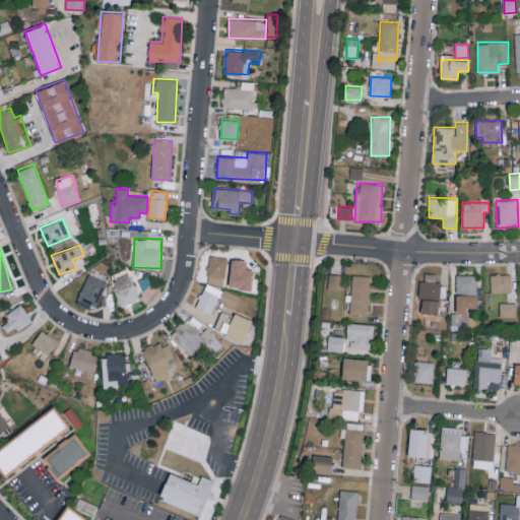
[(228,257),(209,255),(206,282),(224,284),(228,257)]
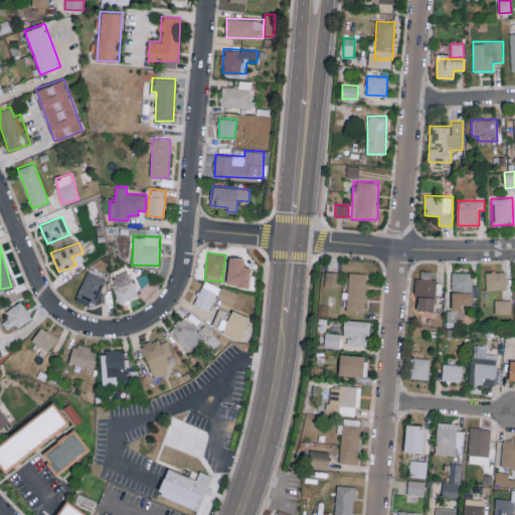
[(243,267),(244,256),(228,255),(227,285),(249,286),(250,267),(243,267)]
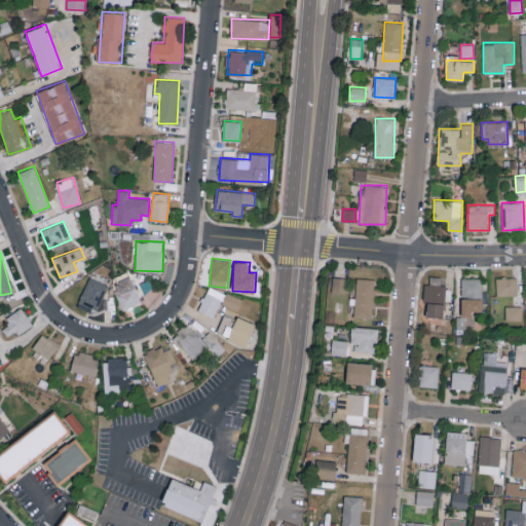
[(141,302),(130,275),(113,282),(123,309),(141,302)]
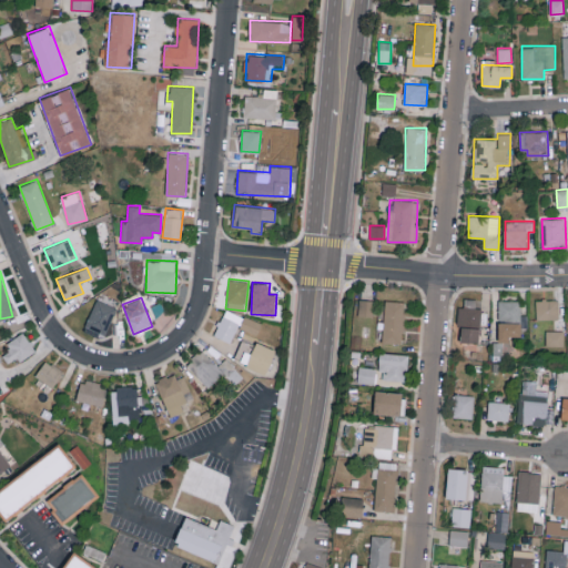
[(115,306),(95,298),(84,328),(105,336),(115,306)]
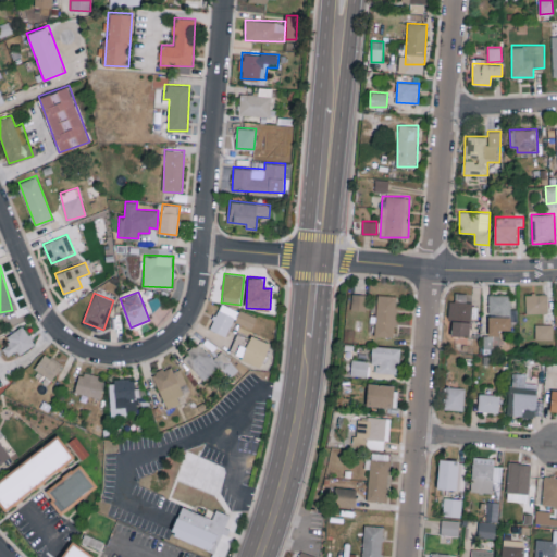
[(367,294),(351,293),(350,309),(366,309),(367,294)]
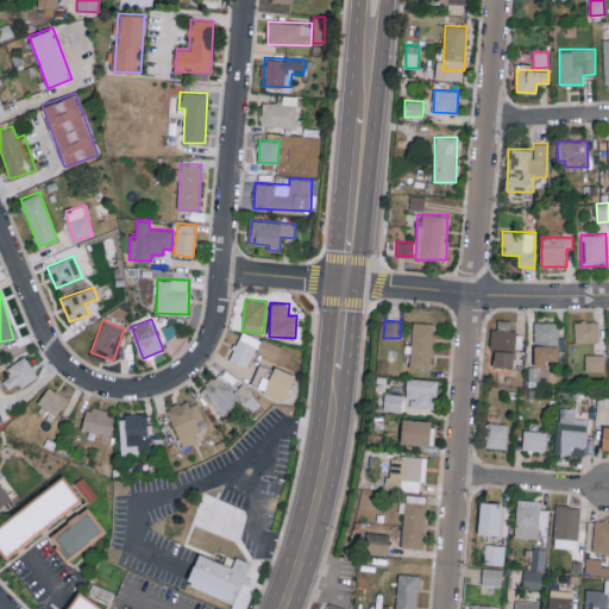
[(491,366),(514,366),(515,328),(513,328),(514,320),(498,320),(497,328),(493,328),(491,366)]
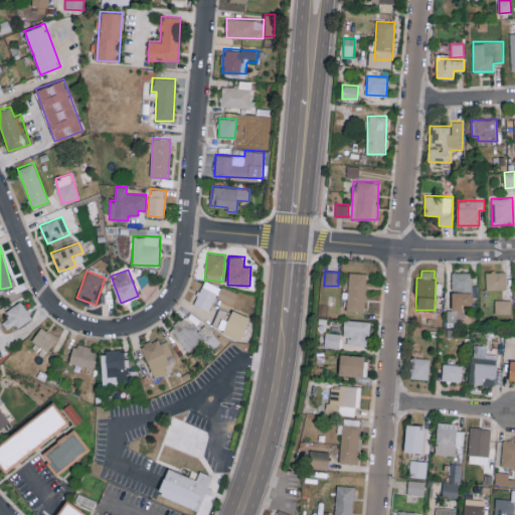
[(486,272),(486,289),(507,289),(506,271),(486,272)]
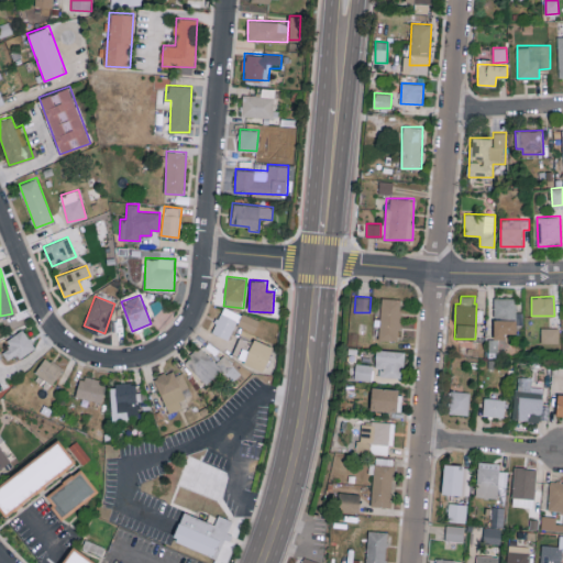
[(378,339),(399,340),(401,298),(381,297),(378,339)]
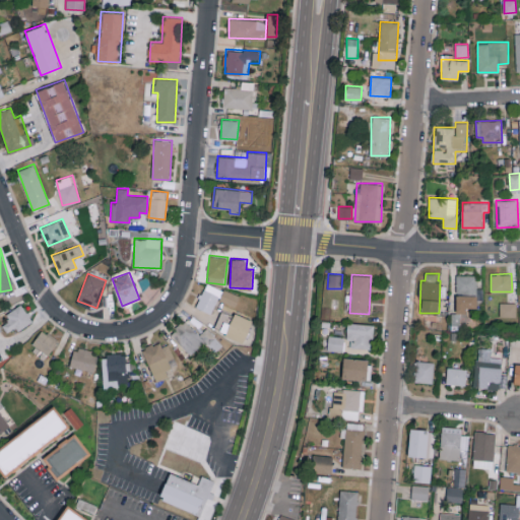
[(456,293),(476,293),(476,274),(456,274),(456,293)]
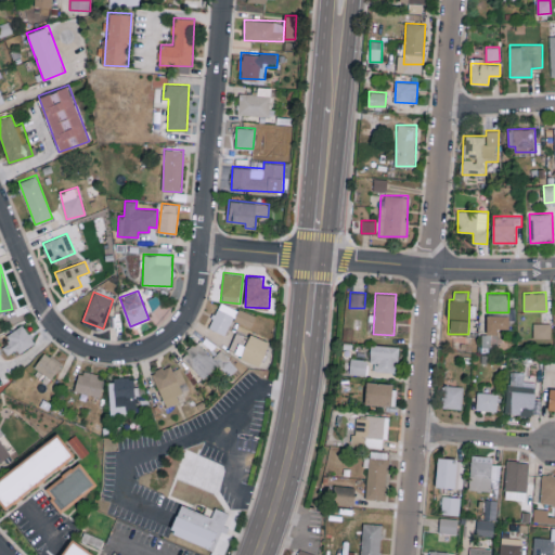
[(208,327),(226,335),(236,308),(220,301),(208,327)]
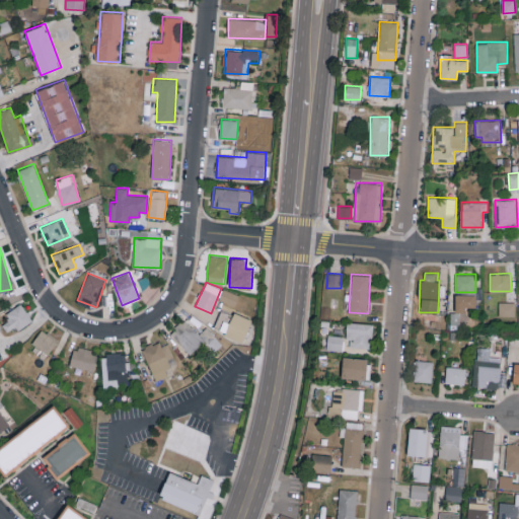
[(220,302),(237,304),(239,293),(222,290),(220,302)]
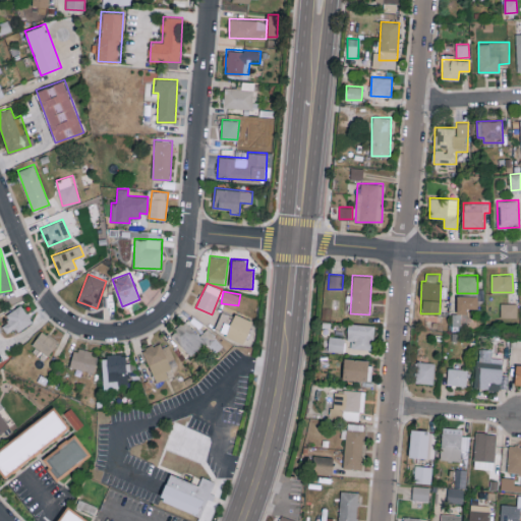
[(478,294),(457,295),(457,310),(478,310),(478,294)]
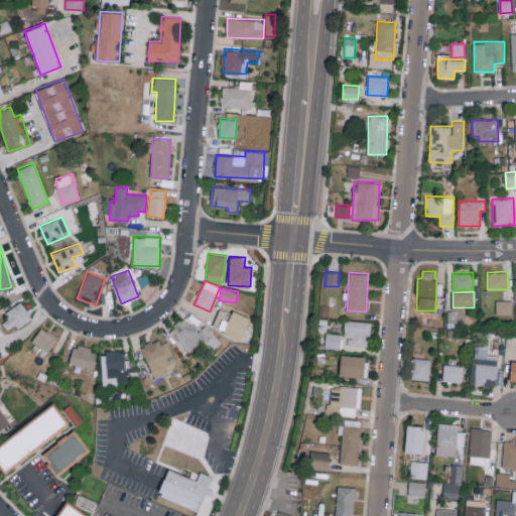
[(513,314),(514,300),(496,299),(496,313),(513,314)]
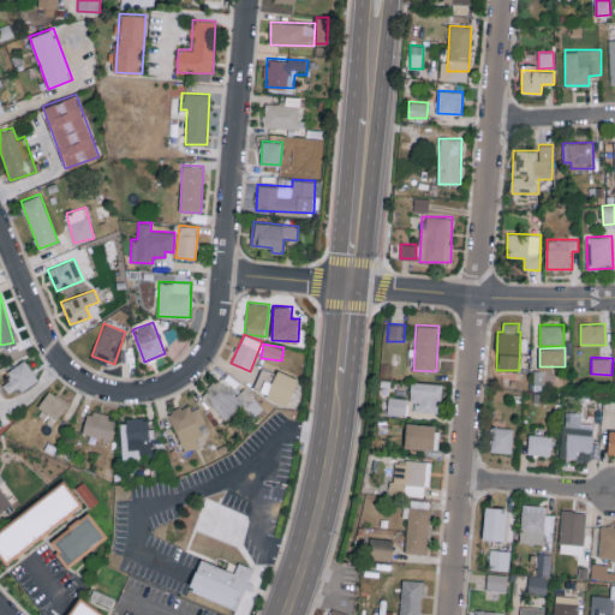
[(11,378),(3,383),(7,393),(18,386),(21,390),(39,380),(25,358),(6,370),(11,378)]
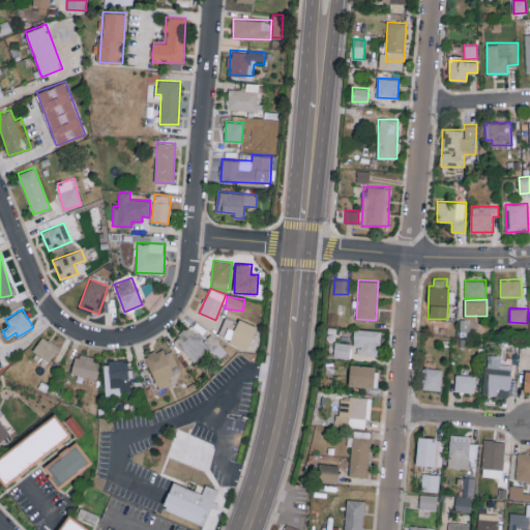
[(225,319),(217,334),(247,348),(257,326),(237,317),(235,323),(225,319)]
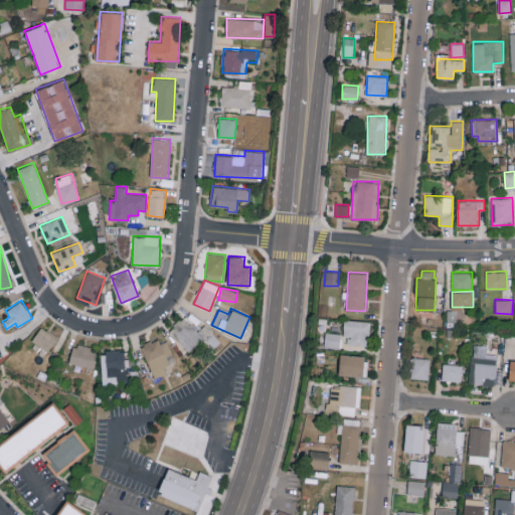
[(212,349),(220,341),(204,324),(197,331),(183,317),(169,330),(189,351),(202,338),(212,349)]
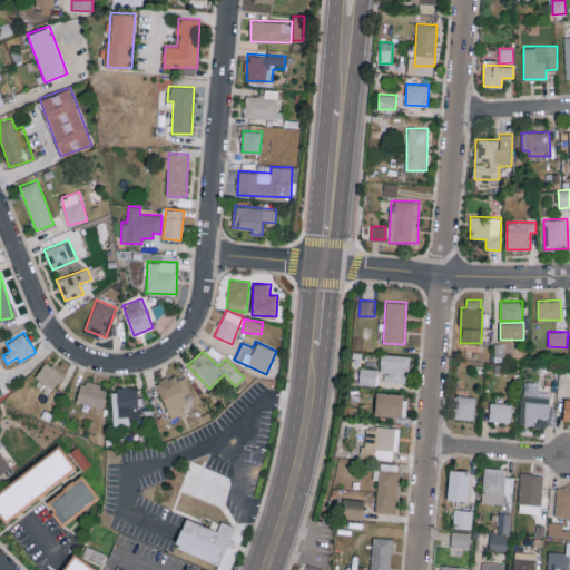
[(409,382),(410,355),(382,354),(381,381),(409,382)]
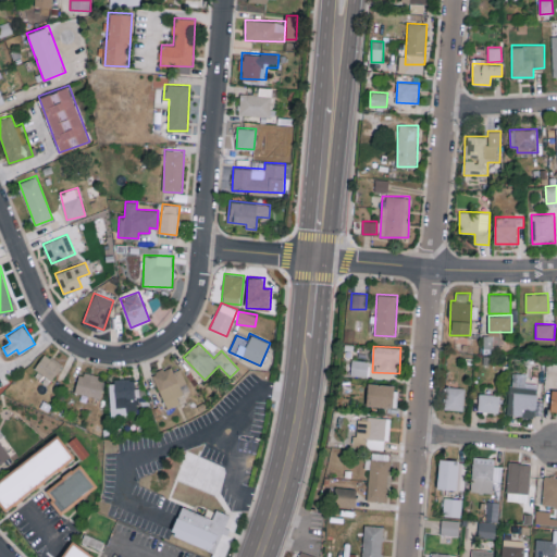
[(34,368),(52,380),(63,364),(45,351),(34,368)]
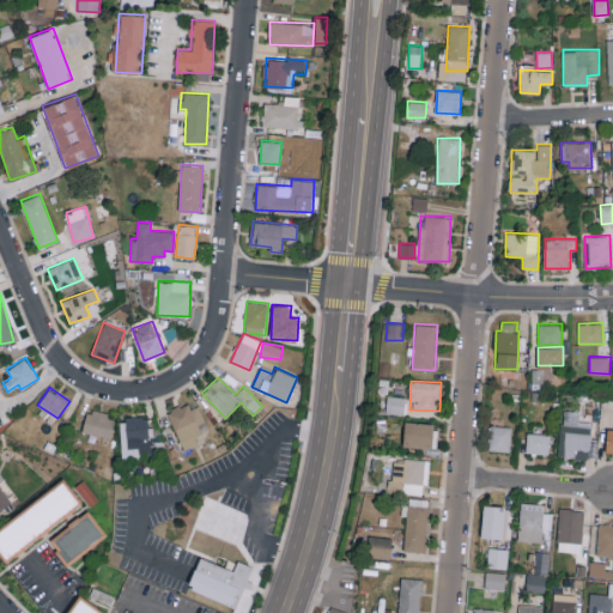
[(386,412),(404,414),(405,396),(388,395),(386,412)]
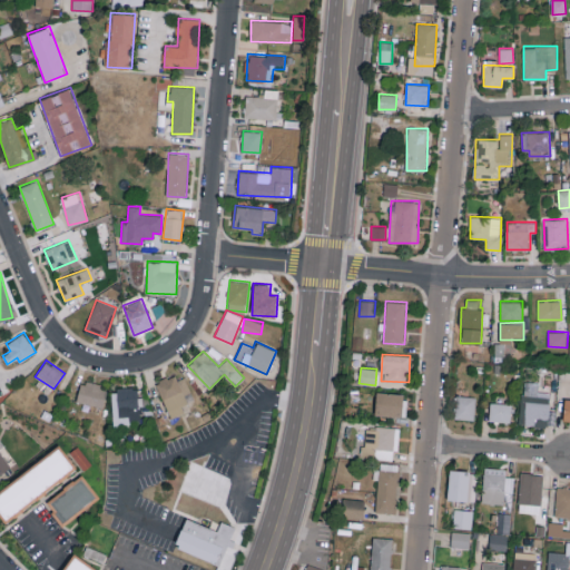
[(186,377),(177,380),(175,375),(157,381),(169,418),(187,412),(183,396),(192,393),(186,377)]
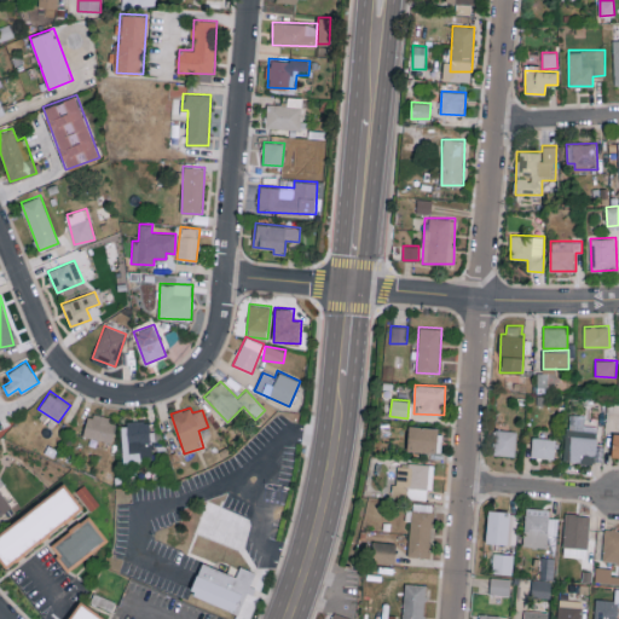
[(87,414),(84,437),(113,443),(116,420),(87,414)]
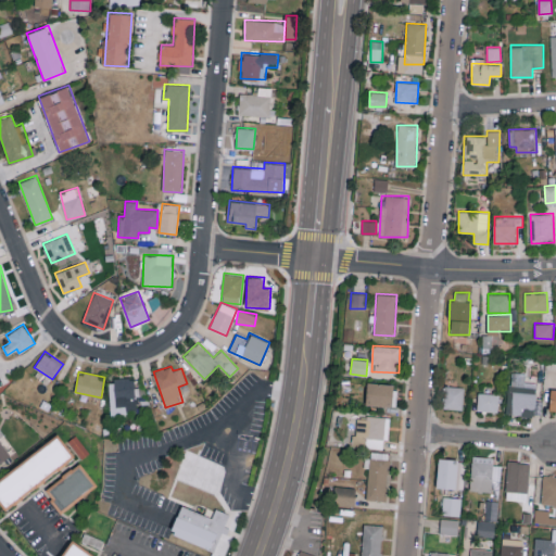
[(526,373),(509,371),(507,414),(539,415),(540,400),(535,400),(535,382),(525,382),(526,373)]
